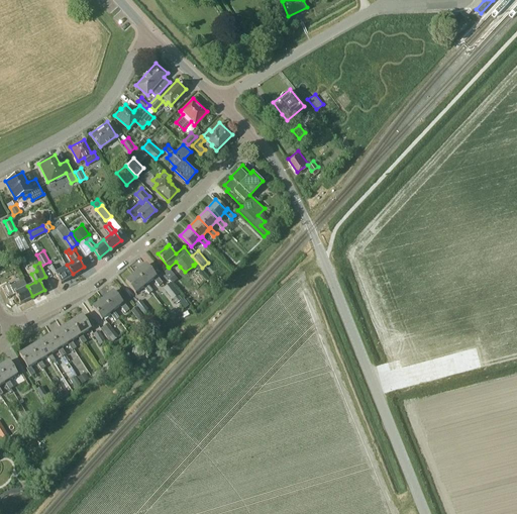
[(61,282),(73,274),(67,265),(59,270),(54,263),(49,265),(55,273),(56,273),(61,282)]
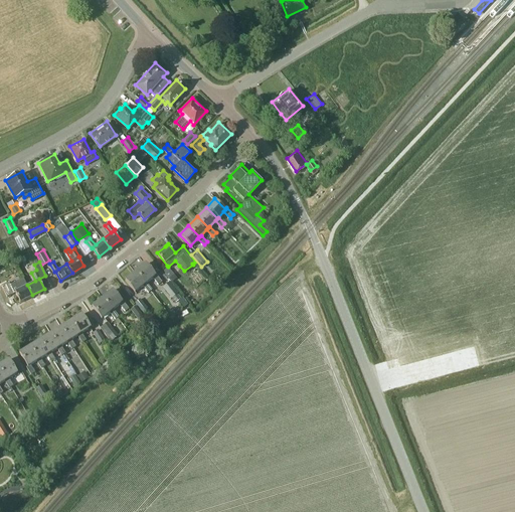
[(145,262),(135,270),(145,282),(146,281),(152,276),(158,283),(162,280),(156,273),(155,274),(145,262)]
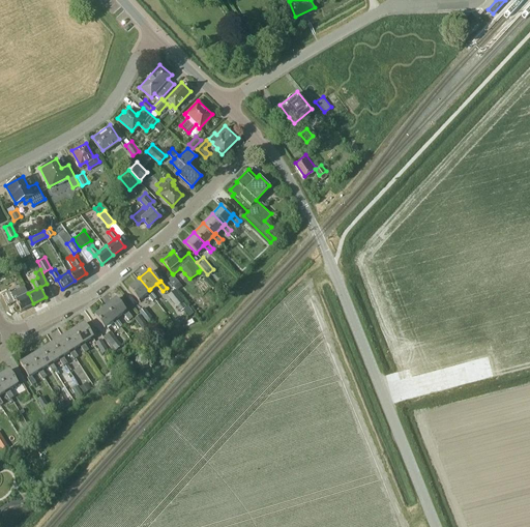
[(149,290),(139,277),(128,286),(139,298),(147,292),(152,299),(156,296),(150,289),(149,290)]
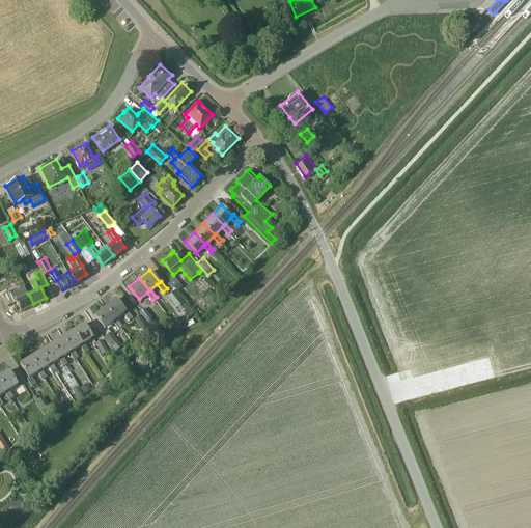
[(174,288),(167,294),(176,306),(177,305),(182,309),(184,308),(188,305),(184,300),(174,288)]
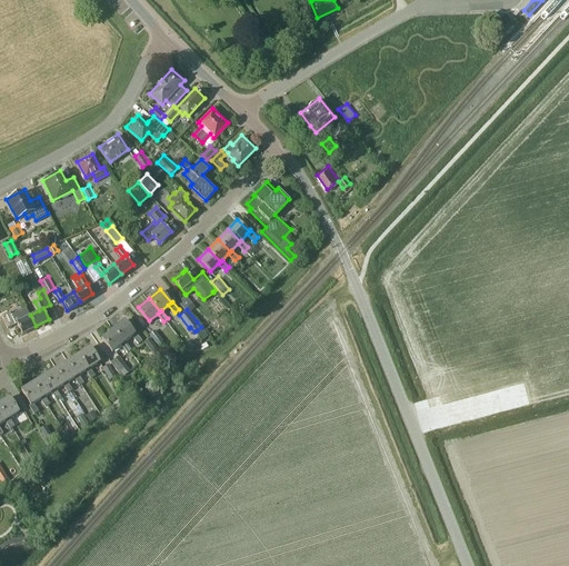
[(13,324),(8,310),(1,314),(7,326),(13,324)]
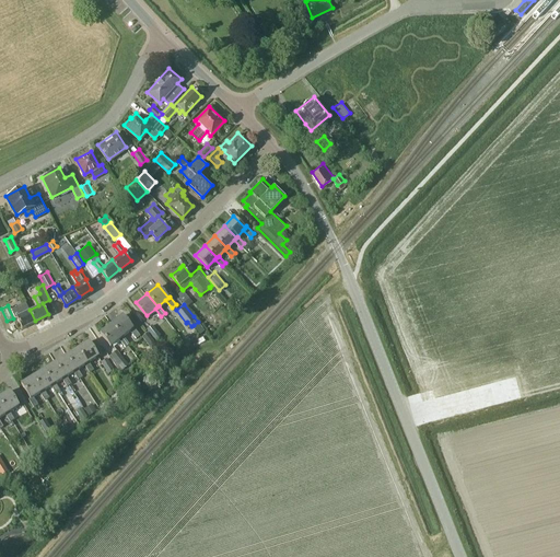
[(22,327),(35,321),(30,310),(20,314),(15,305),(11,308),(15,316),(16,316),(22,327)]
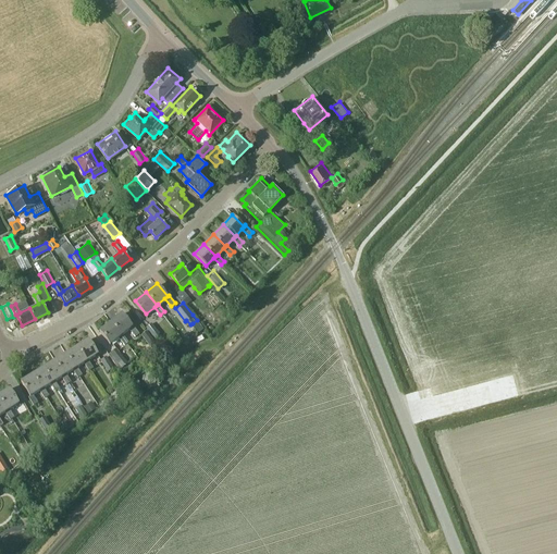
[(121,312),(110,321),(121,334),(122,332),(128,328),(135,335),(139,332),(133,323),(132,324),(121,312)]
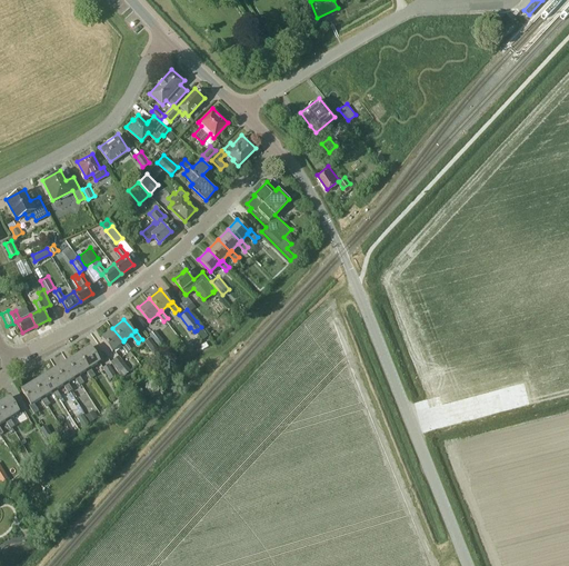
[(201,327),(197,330),(202,338),(208,334),(202,326),(201,327)]
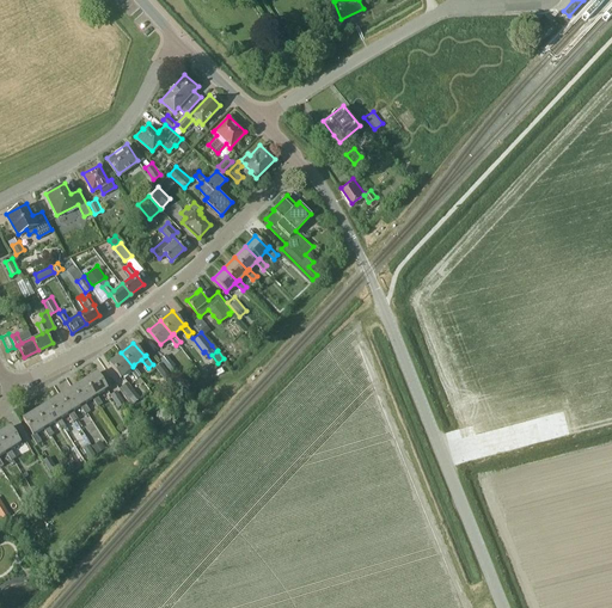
[(133,367),(121,352),(109,362),(121,376),(129,368),(136,376),(141,373),(134,364),(133,367)]
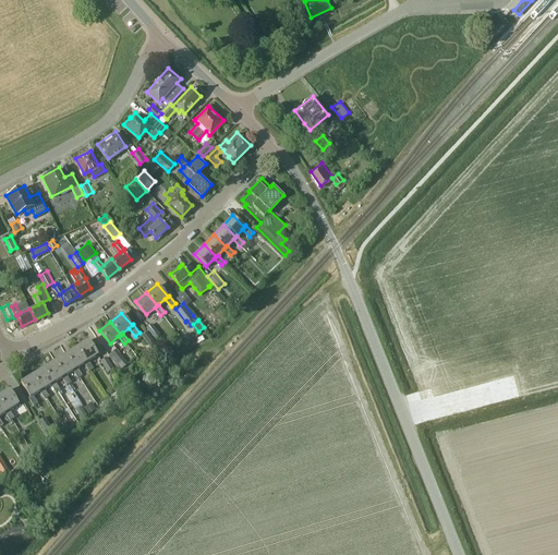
[(158,330),(150,322),(145,326),(153,335),(158,330)]
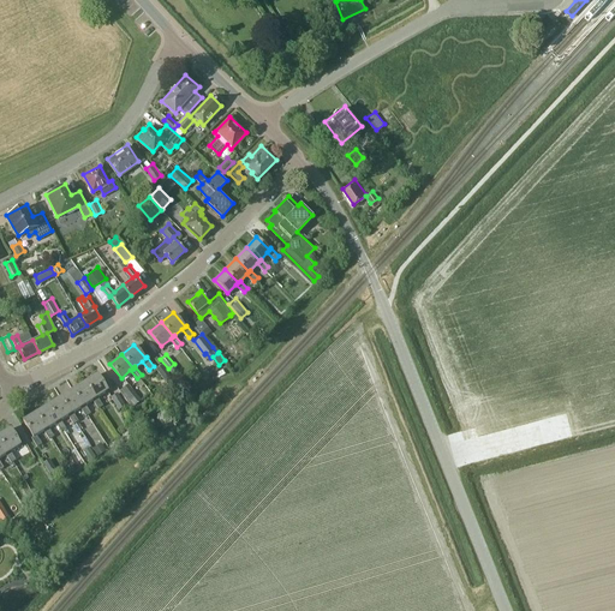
[(155,367),(165,379),(171,373),(162,363),(155,367)]
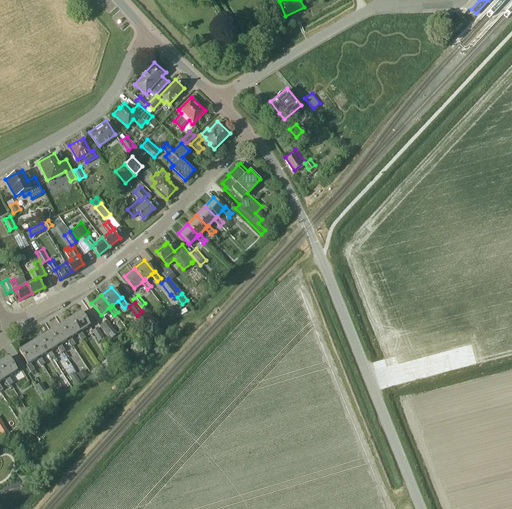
[(79,330),(77,332),(81,338),(85,336),(81,329),(90,324),(81,310),(71,316),(79,330)]
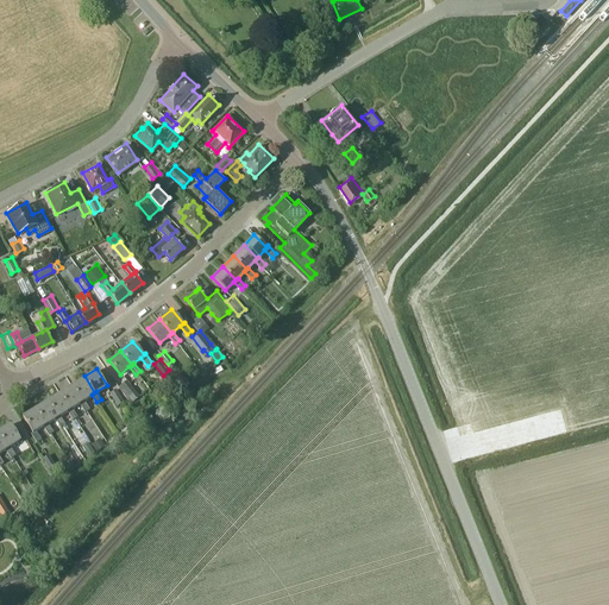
[(85,399),(92,395),(94,392),(85,376),(71,384),(82,401),(80,402),(85,410),(89,408),(85,399)]
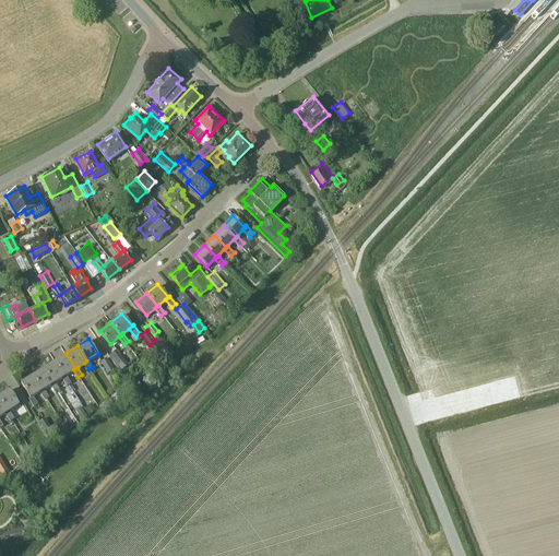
[(128,363),(117,347),(110,352),(122,367),(128,363)]
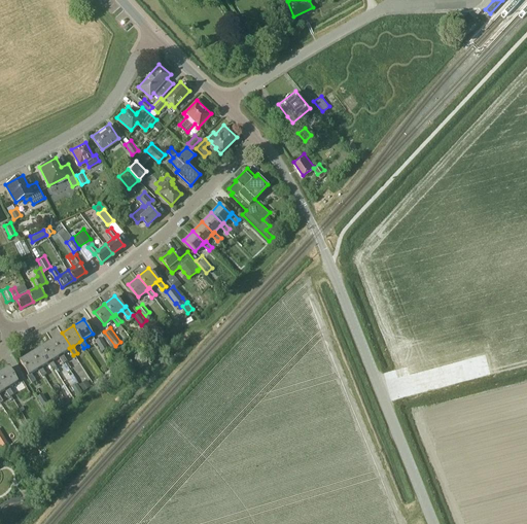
[(60,353),(59,354),(63,361),(67,359),(63,352),(69,348),(71,347),(62,333),(51,339),(60,353)]
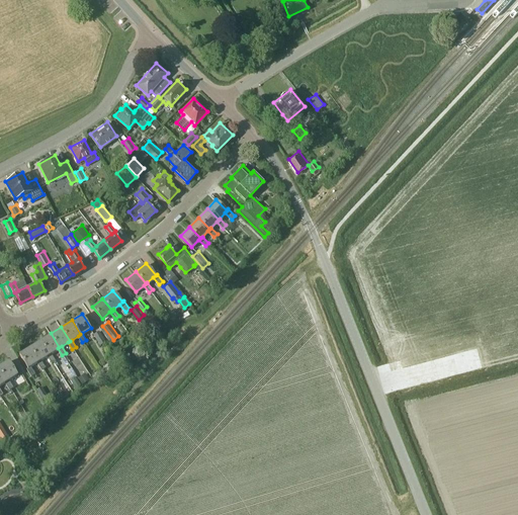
[(105,340),(99,329),(93,333),(100,344),(105,340)]
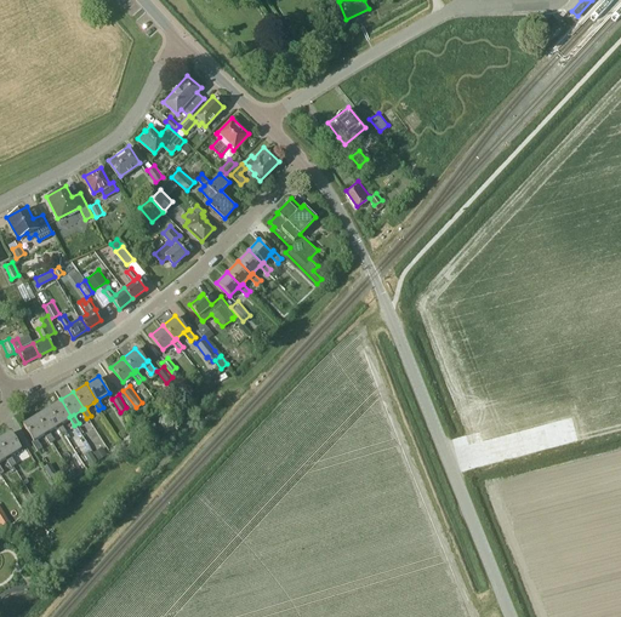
[(61,399),(49,407),(58,424),(56,426),(62,434),(67,430),(61,422),(69,417),(70,416),(61,399)]
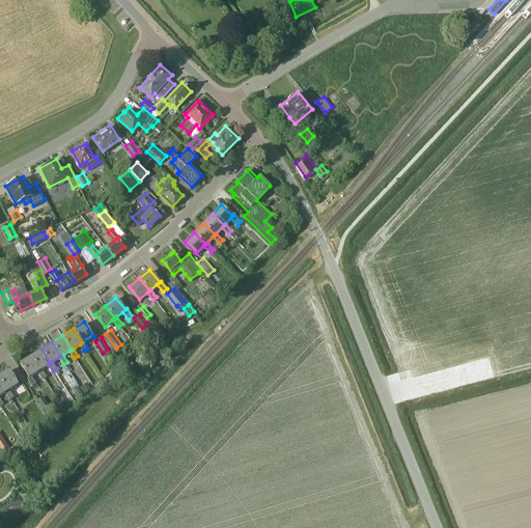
[(39,369),(37,370),(42,378),(47,374),(42,367),(48,364),(50,363),(42,349),(30,355),(39,369)]
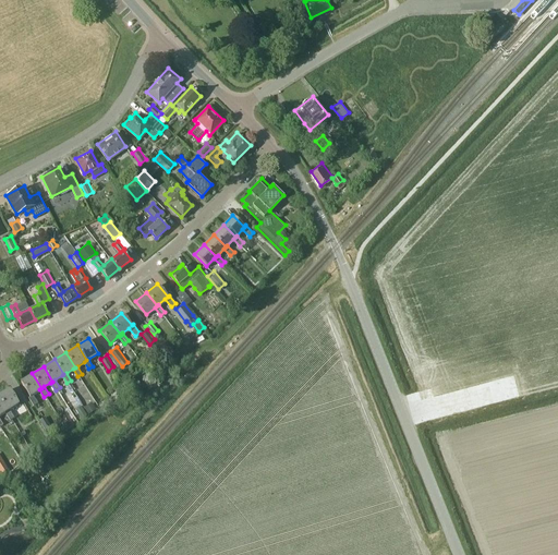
[(41,388),(32,373),(21,381),(29,395),(27,396),(33,403),(37,401),(33,394),(39,389),(41,388)]
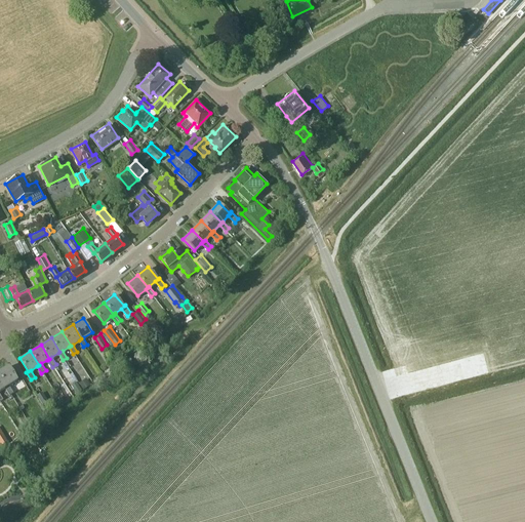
[(0,374),(6,386),(4,387),(9,394),(13,391),(9,384),(17,378),(8,364),(0,369),(0,374)]
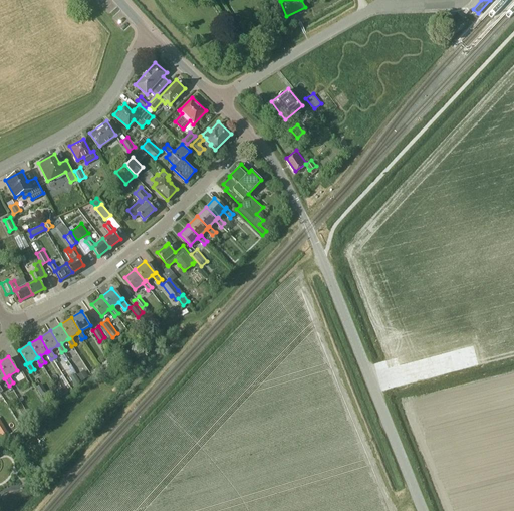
[(77,373),(81,379),(88,375),(84,368),(77,373)]
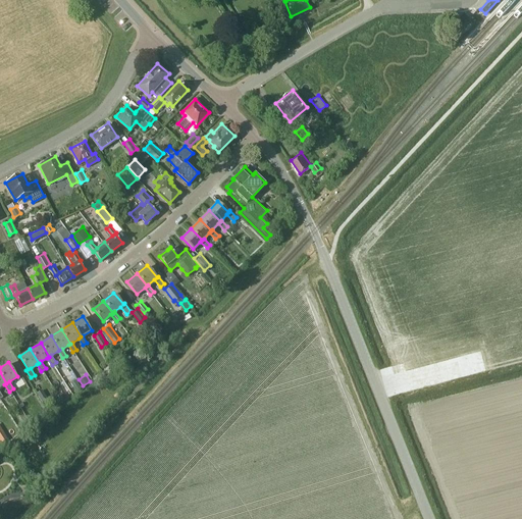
[(75,377),(70,380),(76,390),(81,386),(75,377)]
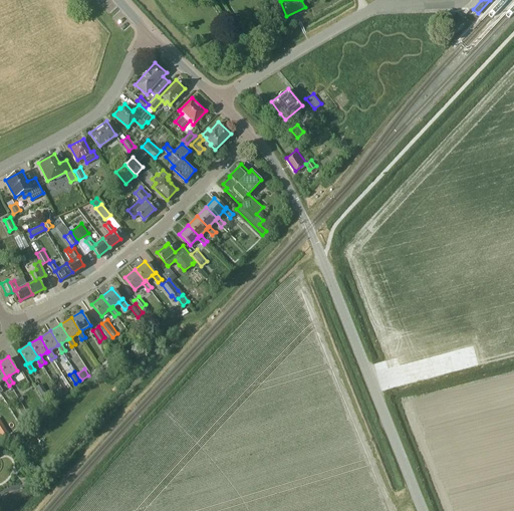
[(36,385),(42,395),(47,392),(41,381),(36,385)]
